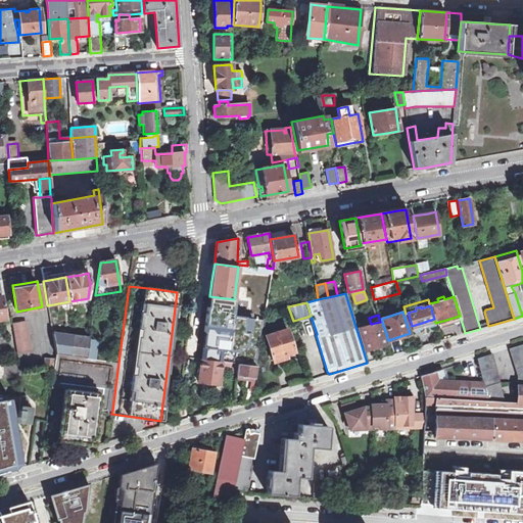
[(413,329),(435,323),(434,319),(412,326),(413,329)]
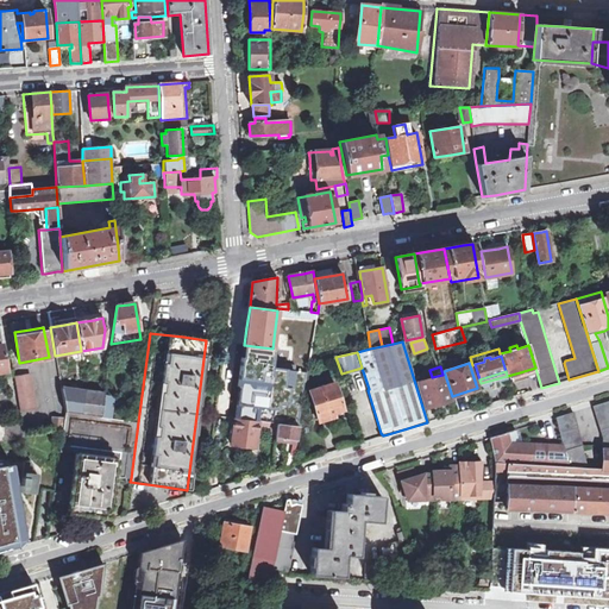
[(16,377),(20,409),(35,407),(30,375),(16,377)]
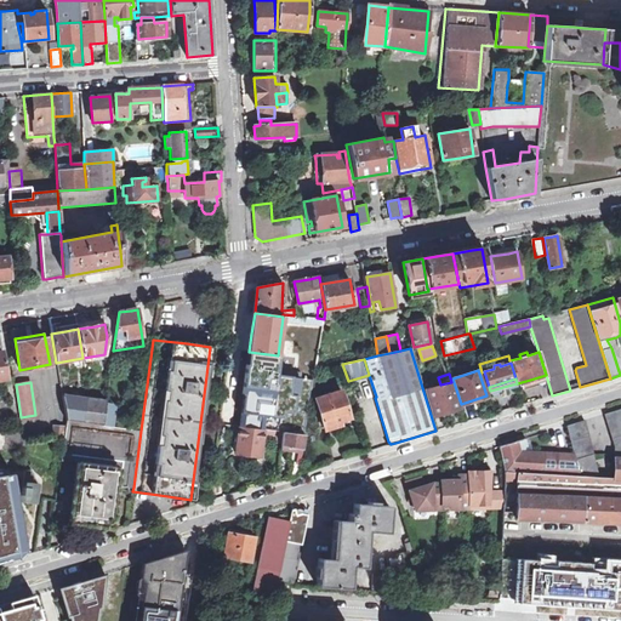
[(451,382),(440,385),(426,389),(433,415),(459,408),(451,382)]
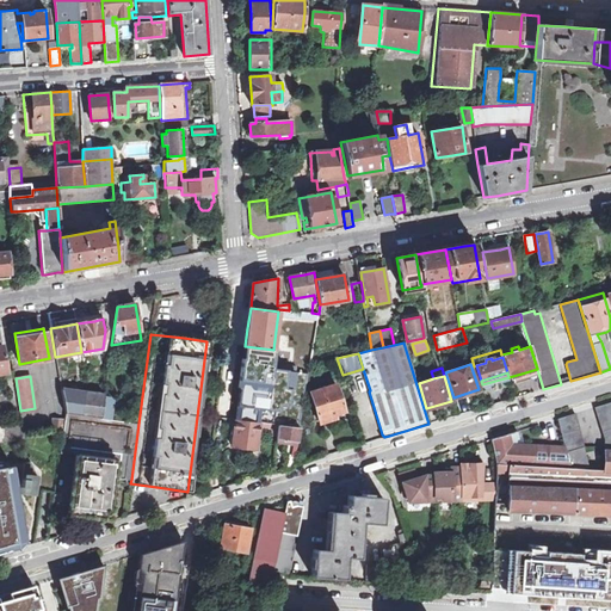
[(310,393),(319,423),(325,421),(331,419),(329,415),(344,412),(335,384),(310,393)]
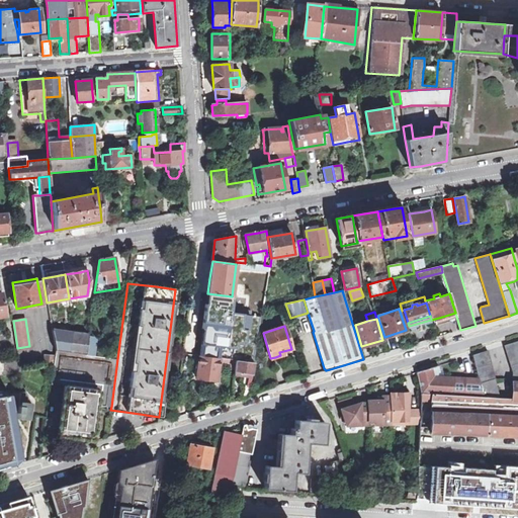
[(57,351),(70,352),(73,332),(53,330),(55,343),(57,351)]
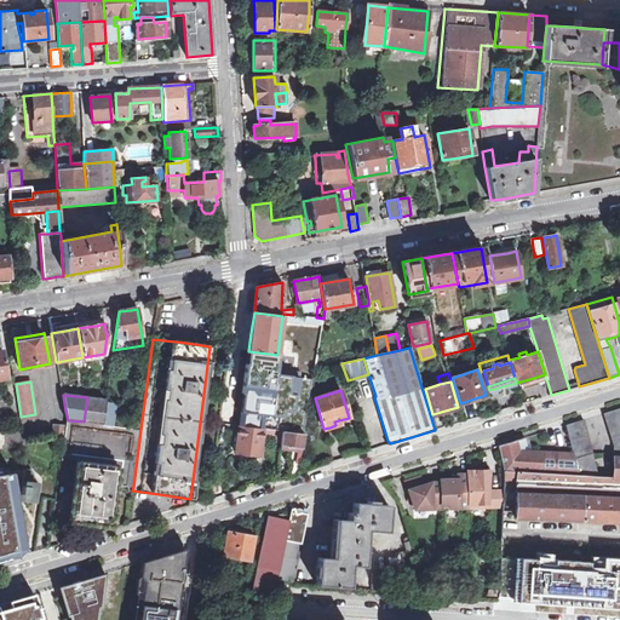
[(84,422),(103,425),(107,405),(107,401),(87,397),(84,422)]
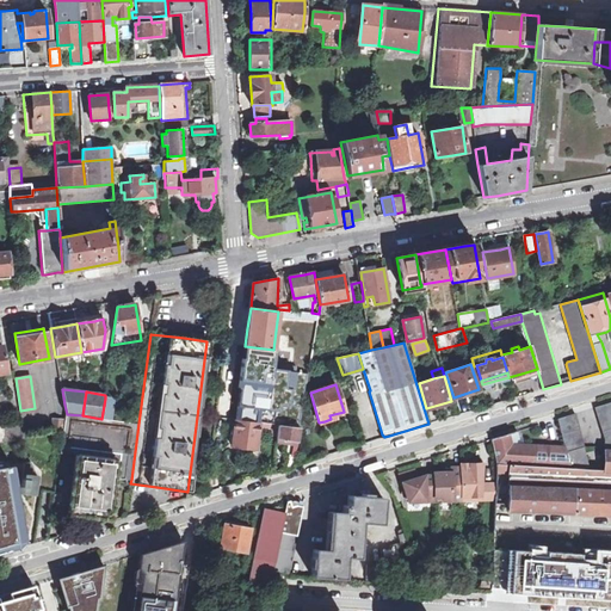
[(102,419),(112,420),(115,399),(105,399),(102,419)]
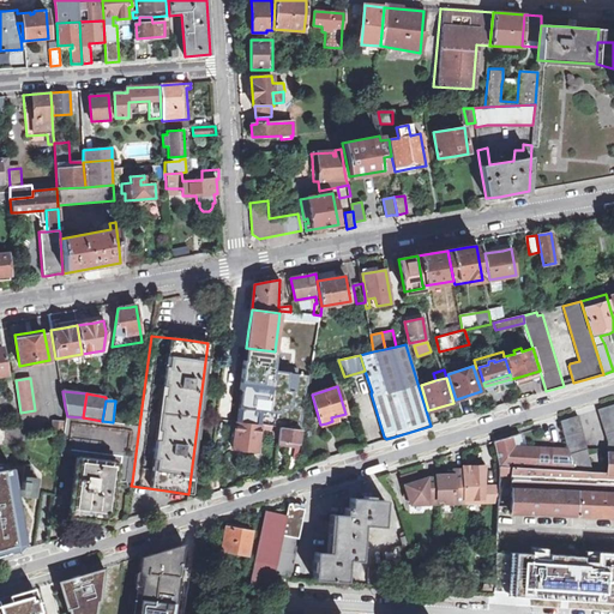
[(613,452),(613,404),(599,409),(608,441),(607,452),(613,452)]
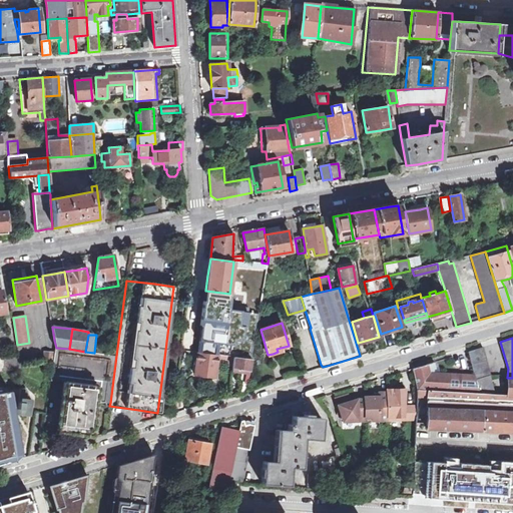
[(475,380),(490,375),(483,347),(468,352),(474,376),(475,380)]
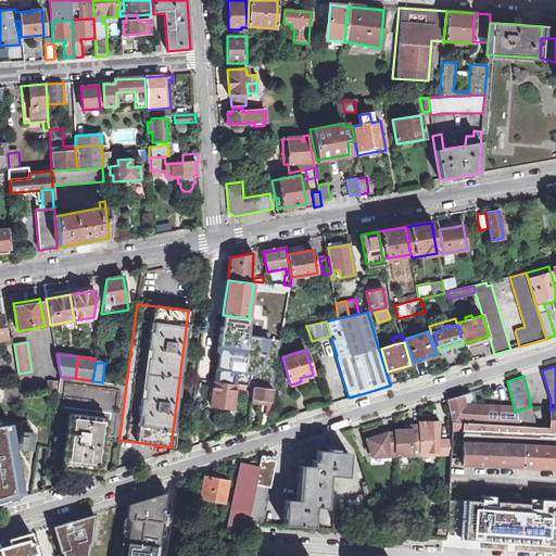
[(102,434),(119,437),(126,386),(102,382),(92,381),(75,378),(61,377),(55,411),(73,413),(66,462),(81,464),(98,466),(102,434)]
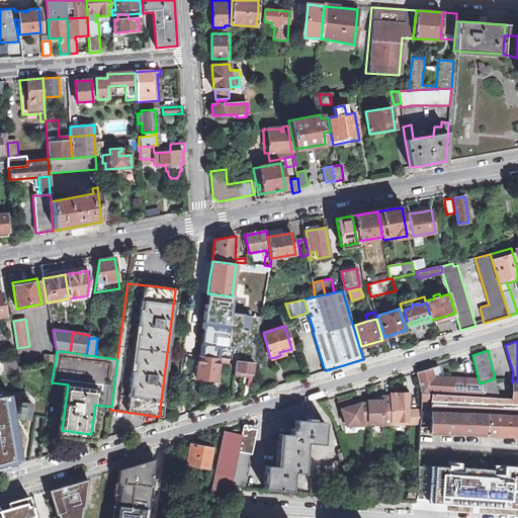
[(54,356),(46,355),(45,363),(54,364),(54,356)]
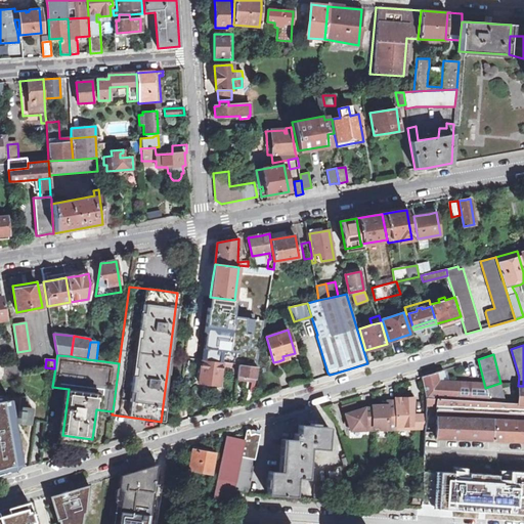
[(212,384),(219,385),(222,362),(202,359),(199,382),(212,384)]
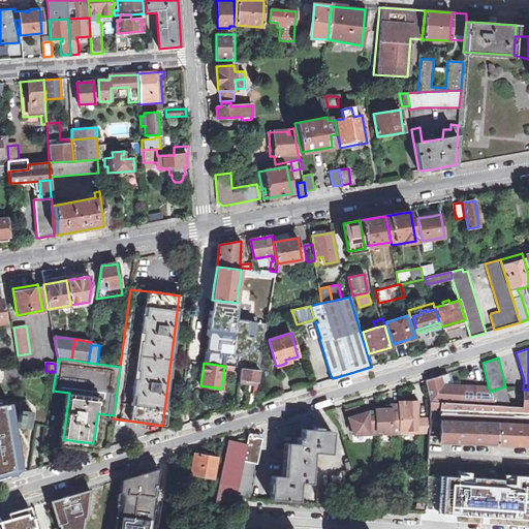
[(0,382),(22,379),(20,367),(0,370),(0,382)]
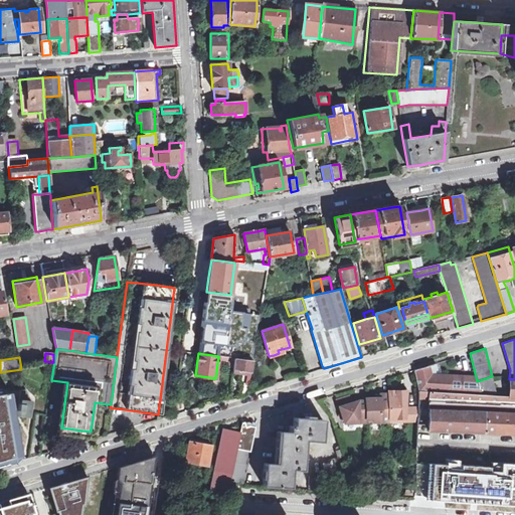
[(244,373),(240,396),(243,396),(246,395),(252,360),(234,358),(233,368),(246,370),(245,373),(244,373)]
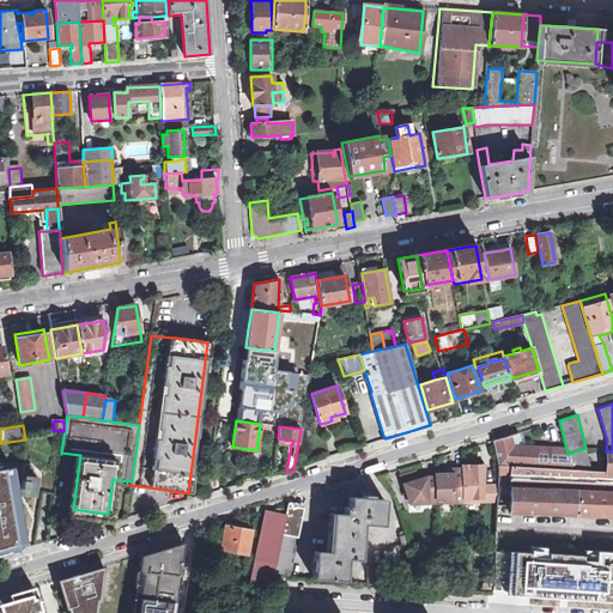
[(568,454),(566,449),(540,448),(517,445),(519,441),(521,439),(520,432),(493,441),(499,466),(510,467),(571,469),(568,454)]
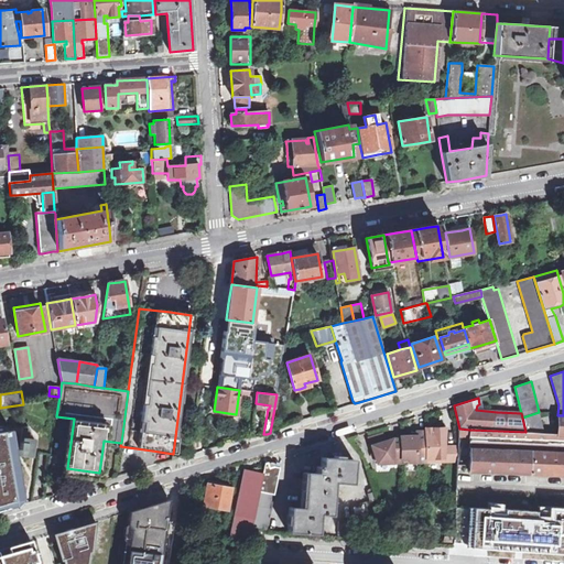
[(525,432),(544,434),(539,412),(522,418),(525,432)]
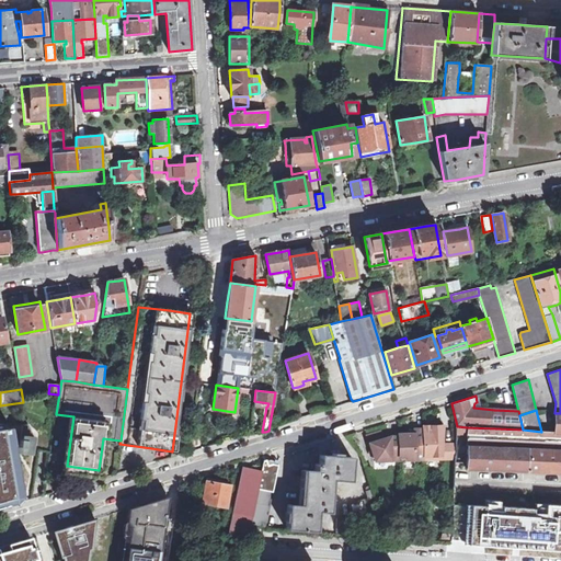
[(2,423),(0,423),(0,507),(16,504),(14,490),(12,480),(10,468),(9,461),(7,448),(4,438),(3,430),(2,423)]
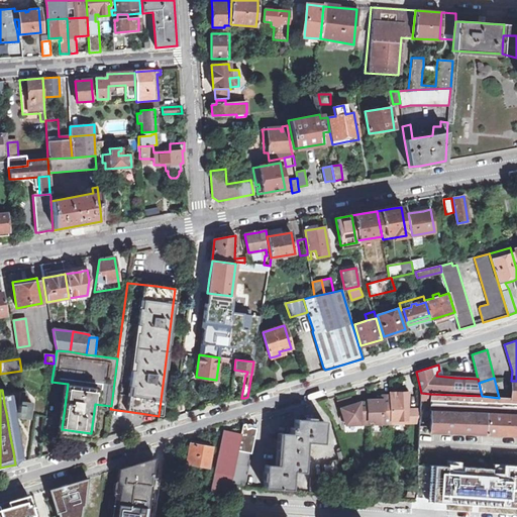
[(26,391),(20,392),(17,412),(30,413),(31,402),(26,391)]
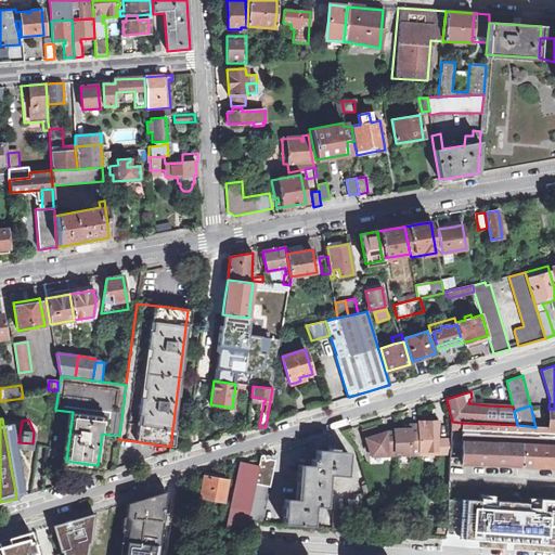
[(371,456),(450,454),(450,440),(439,440),(438,421),(428,422),(418,422),(418,425),(410,425),(410,429),(404,429),(394,429),(394,431),(386,433),(374,436),(365,438),(371,456)]
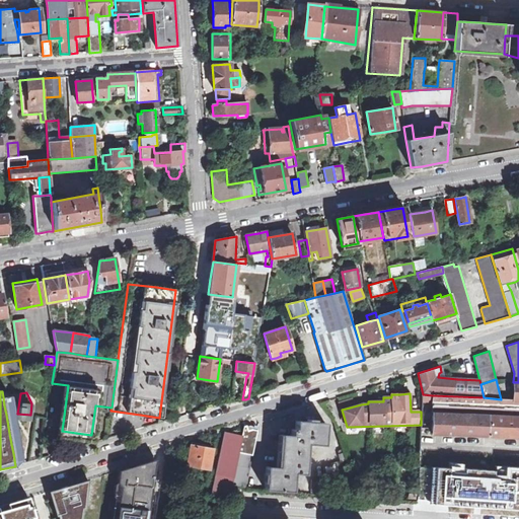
[(518,437),(518,400),(513,400),(512,399),(501,399),(484,397),(432,395),(430,433),(518,437)]
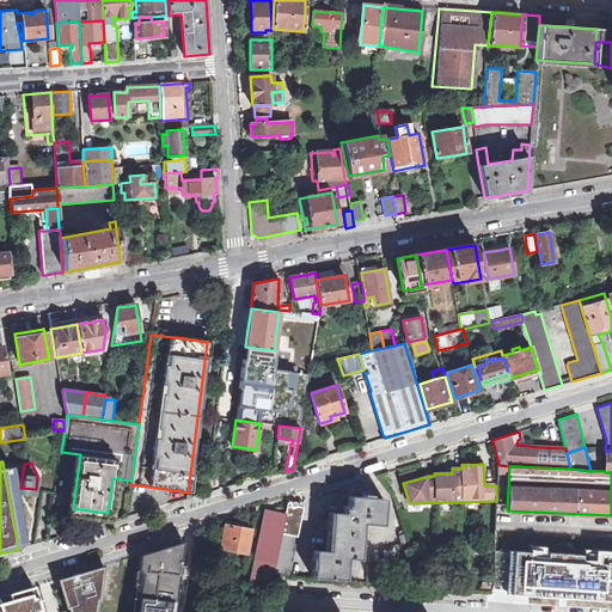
[(312,577),(344,580),(346,557),(359,558),(361,522),(381,524),(384,499),(361,497),(349,496),(349,506),(344,506),(344,513),(340,513),(331,513),(328,550),(314,549),(312,577)]
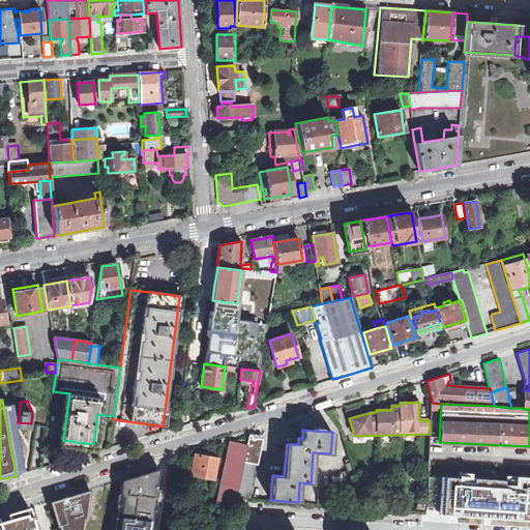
[(246,445),(236,497),(251,498),(263,440),(259,439),(258,439),(253,439),(252,435),(248,436),(246,445)]
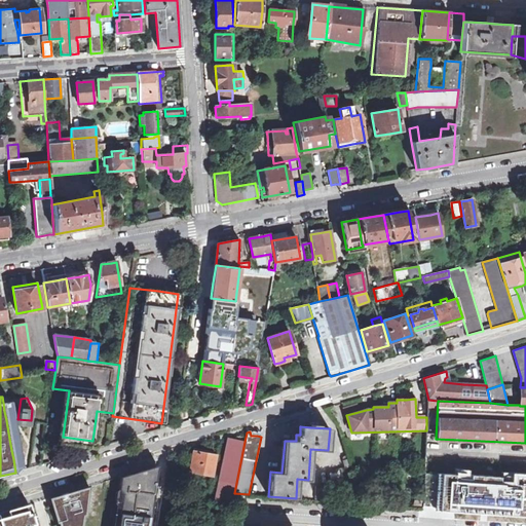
[(228,439),(215,502),(231,504),(234,493),(245,442),(237,441),(228,439)]
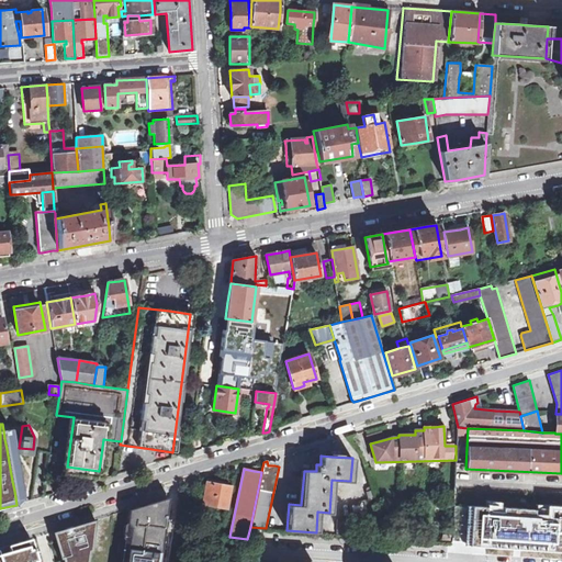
[(203,504),(227,508),(232,486),(224,485),(208,482),(203,504)]
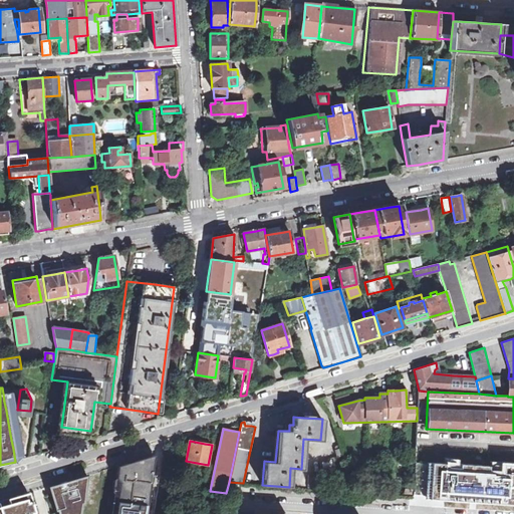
[(482,499),(484,449),(439,447),(438,458),(415,457),(413,495),(482,499)]
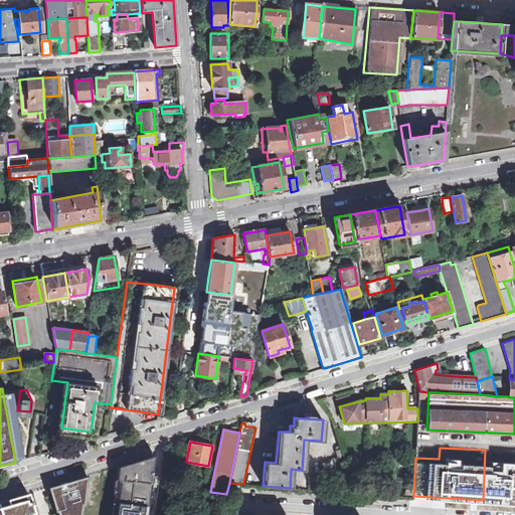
[(141,514),(144,498),(148,498),(153,464),(154,455),(117,468),(116,479),(120,484),(115,514),(141,514)]
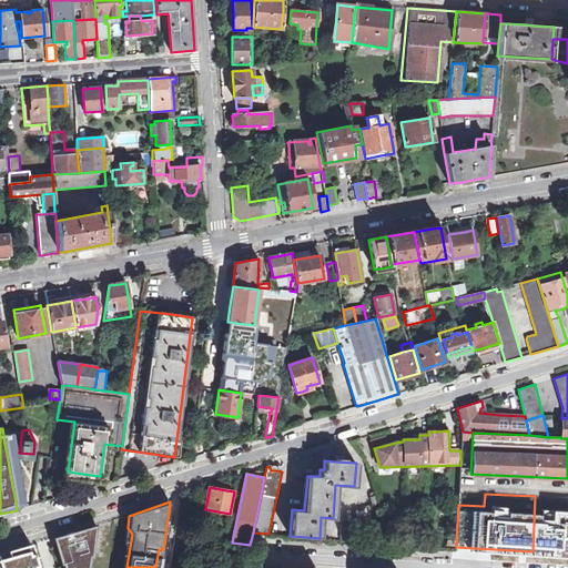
[(340,538),(355,539),(356,525),(341,524),(340,538)]
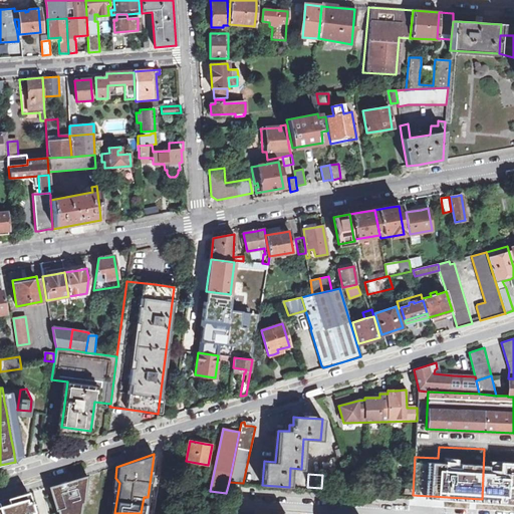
[(87,475),(59,484),(60,490),(50,493),(55,511),(56,511),(57,513),(80,513),(82,505),(84,505),(87,475)]
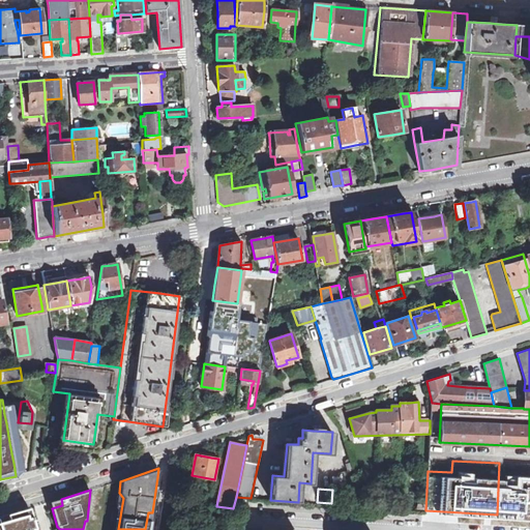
[(31,529),(29,521),(32,520),(29,508),(0,517),(0,529),(31,529)]
